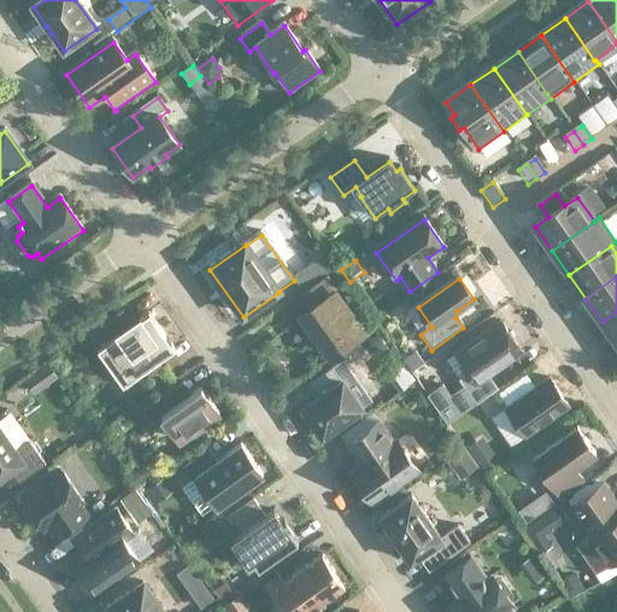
[(18,290),(11,280),(0,287),(0,289),(6,299),(18,290)]
